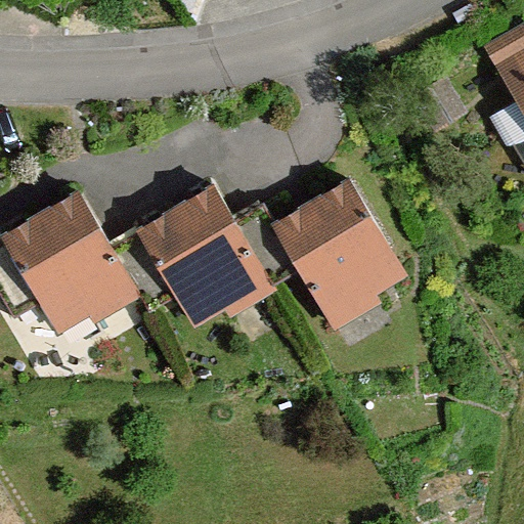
[(523,144),(523,62),(488,84),(523,144)]
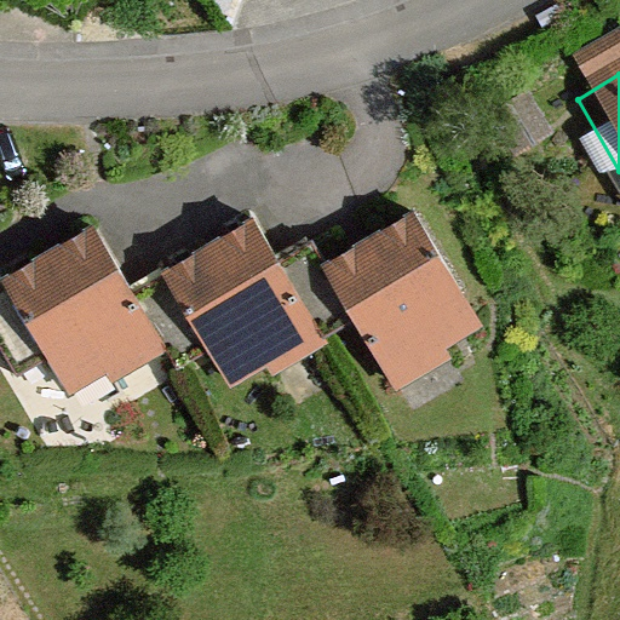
[(315,230),(274,254),(328,343),(367,408),(446,361),(423,322),(465,297),(413,211),(333,259),(322,241),(315,230)]
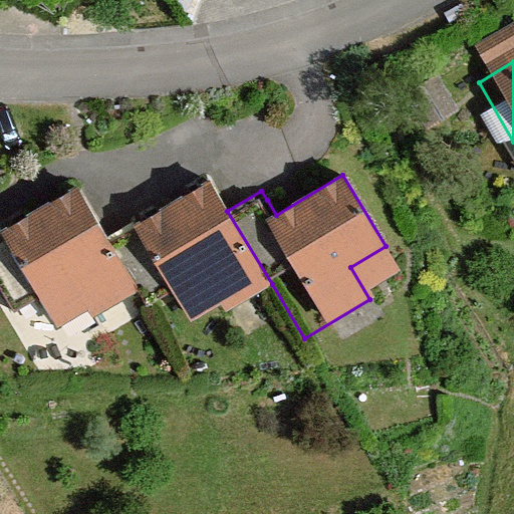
[(207,178),(107,238),(141,291),(154,312),(211,278),(230,309),(272,284),(227,211),(207,178)]
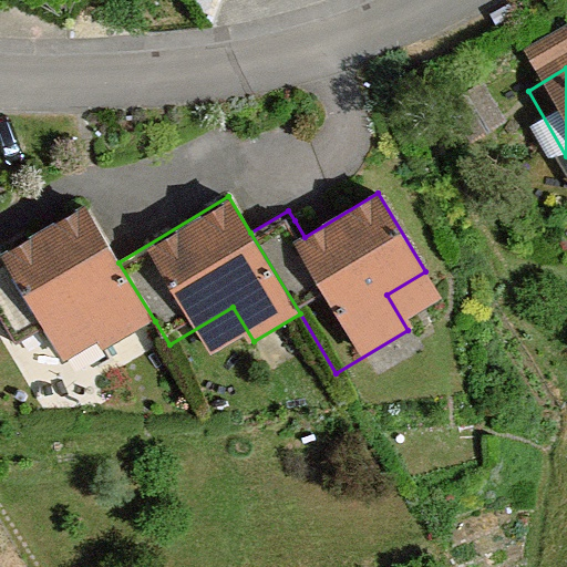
[(0,318),(17,346),(73,312),(100,356),(155,321),(119,263),(80,198),(0,247),(0,318)]
